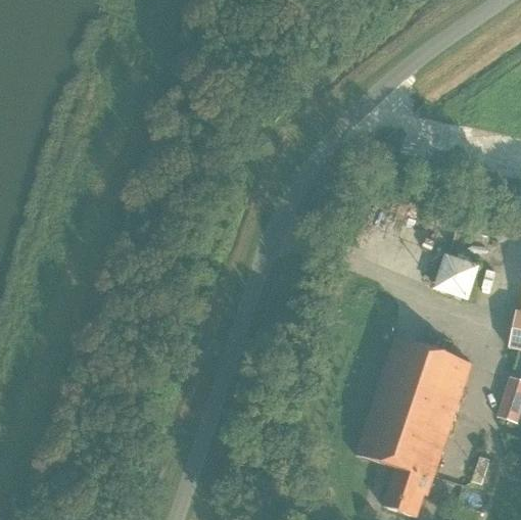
[(454,230),(445,254),(457,258),(465,234),(454,230)]
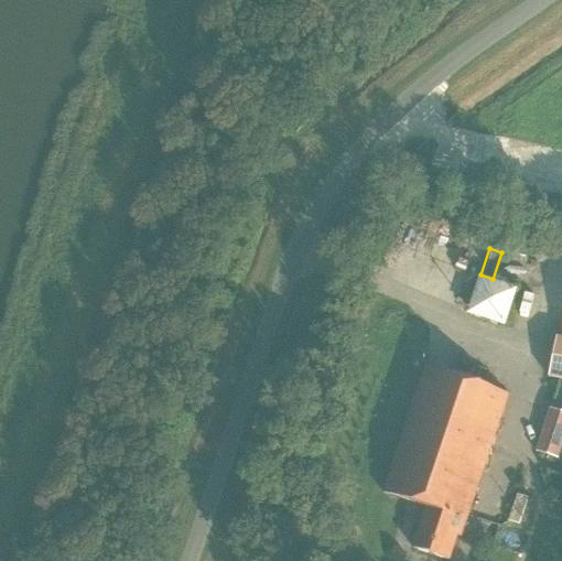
[(478,273),(466,312),(504,324),(517,287),(493,279),(481,274),(478,273)]
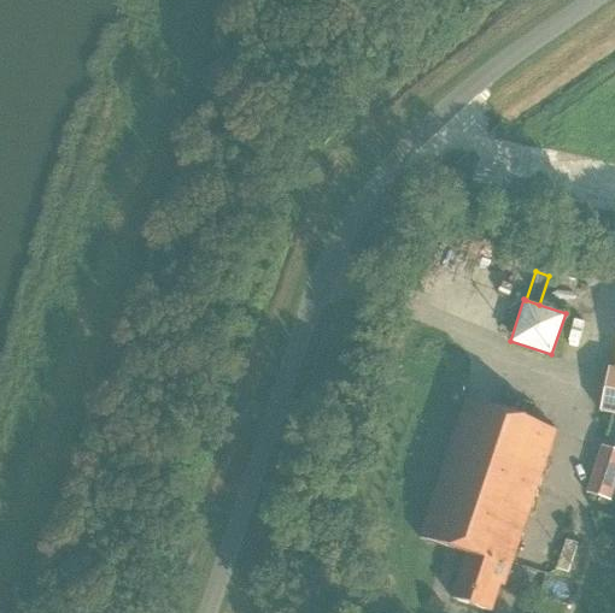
[(599,410),(614,412),(614,365),(608,364),(599,410)]
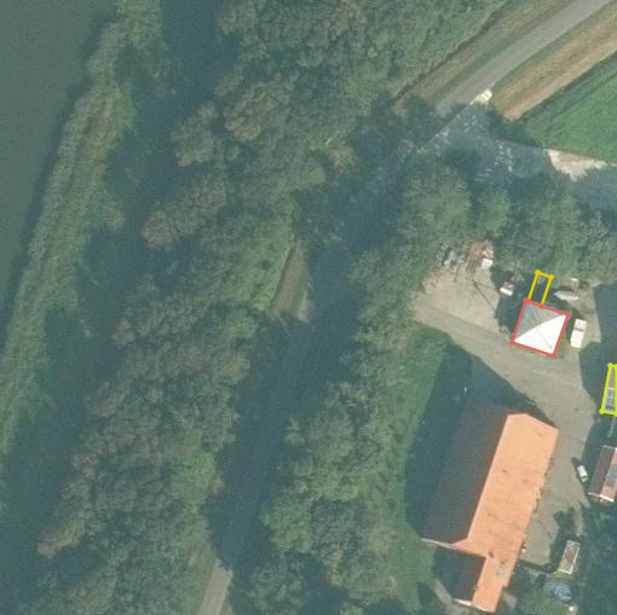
[(463,555),(449,599),(492,613),(502,587),(506,589),(559,431),(465,399),(416,539),(463,555)]
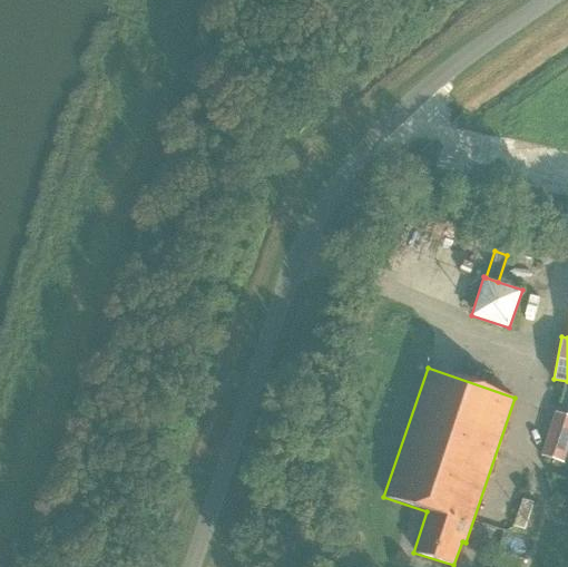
[(540,451),(565,459),(567,446),(567,413),(555,409),(540,451)]
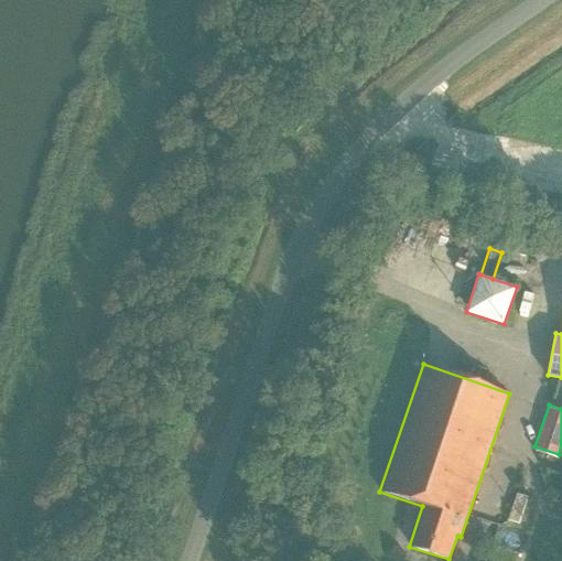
[(517,519),(526,495),(516,492),(508,517),(517,519)]
